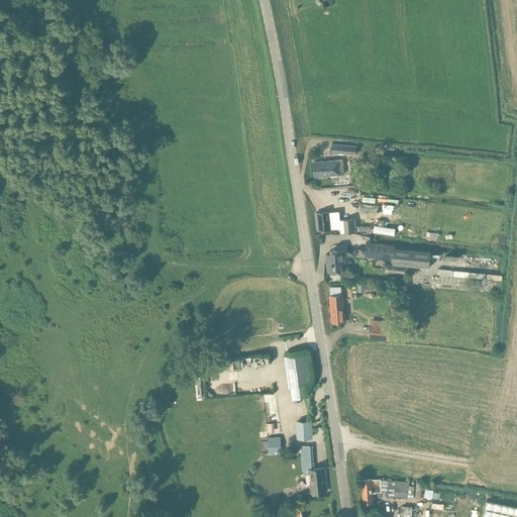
[(343,153),(344,144),(332,144),(331,152),(343,153)]
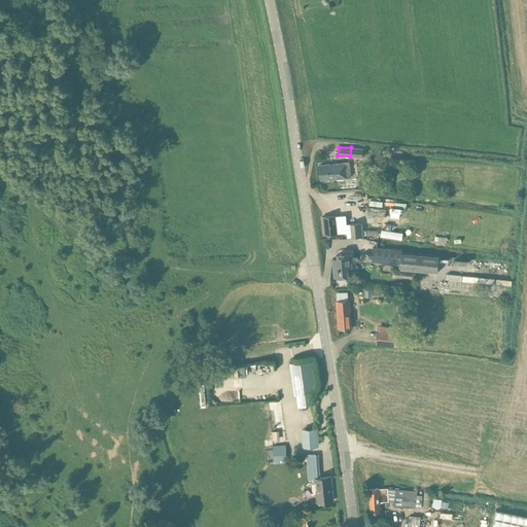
[(351,147),(350,156),(362,157),(363,148),(351,147)]
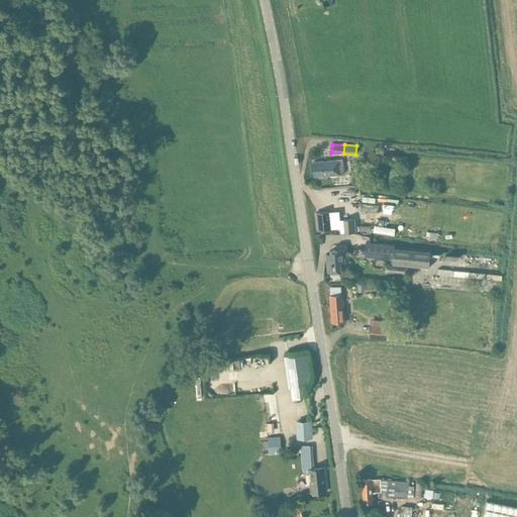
[(342,160),(327,161),(329,175),(343,174),(342,160)]
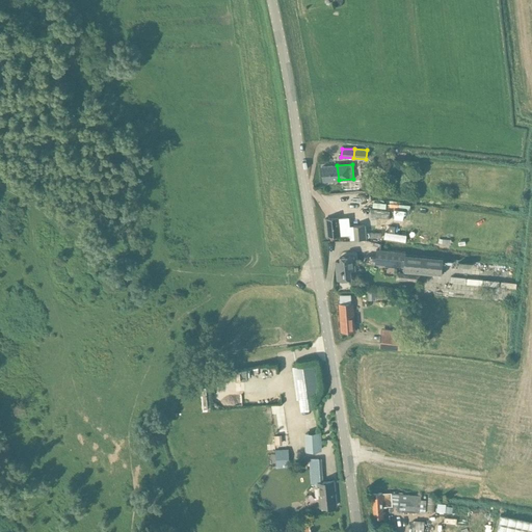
[(323,182),(339,180),(337,165),(322,167),(323,182)]
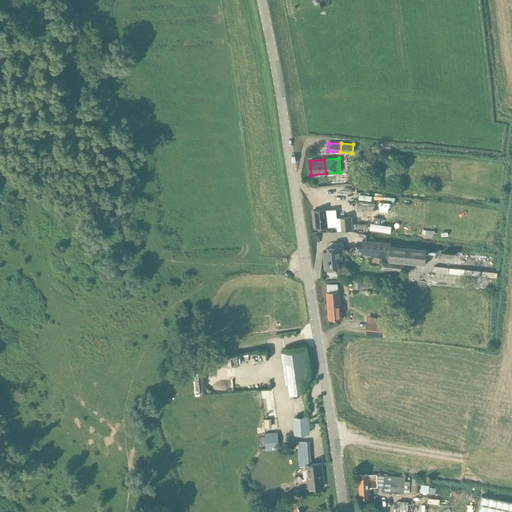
[(332,209),(312,211),(314,228),(334,226),(332,209)]
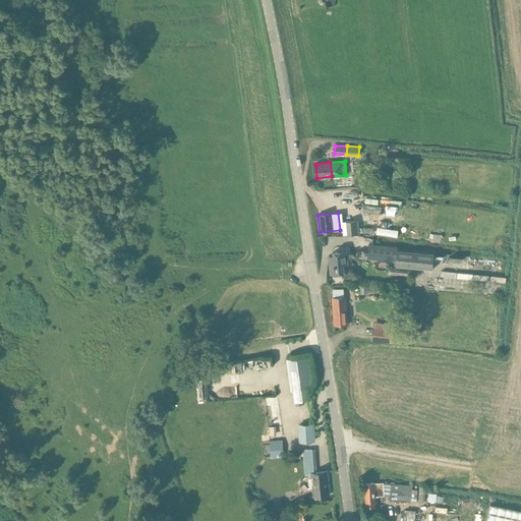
[(396,266),(432,270),(433,253),(397,249),(397,247),(368,244),(367,252),(357,251),(357,256),(367,257),(367,258),(396,262),(396,266)]
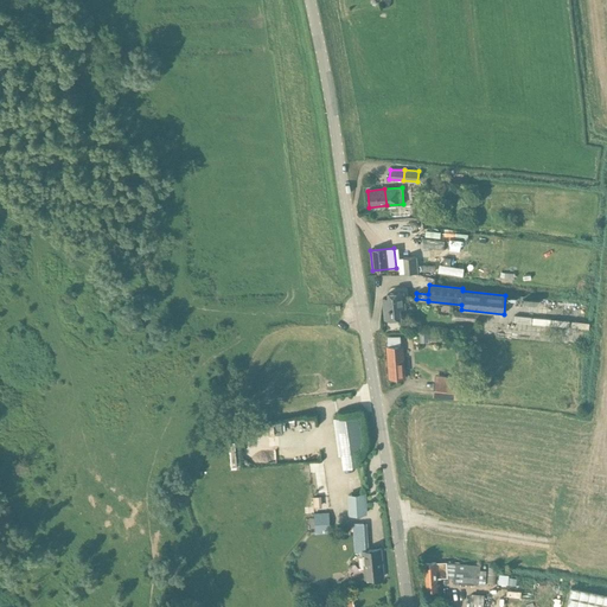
[(383,299),(384,320),(401,319),(400,308),(406,308),(404,292),(388,294),(389,298),(383,299)]
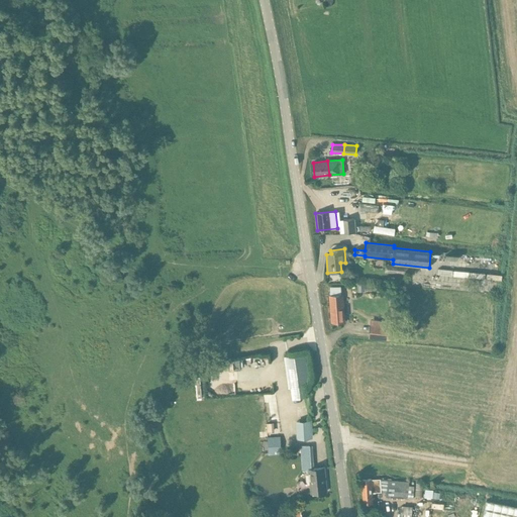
[(485,278),(485,272),(438,269),(438,276),(485,278)]
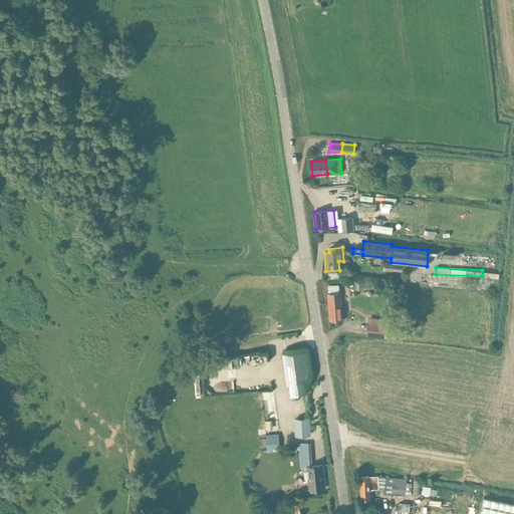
[(355,282),(355,290),(362,290),(362,287),(369,286),(369,282),(355,282)]
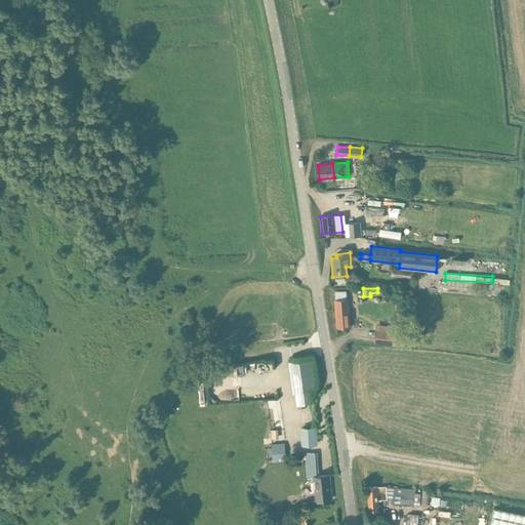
[(348,299),(347,299),(346,291),(335,292),(336,300),(334,300),(336,328),(350,327),(348,299)]
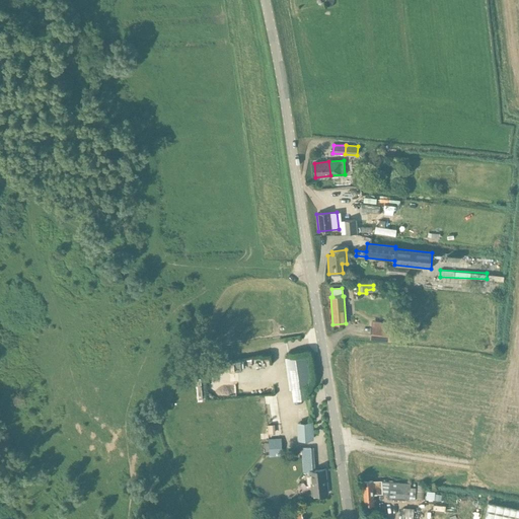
[(370,339),(390,342),(392,323),(372,320),(370,339)]
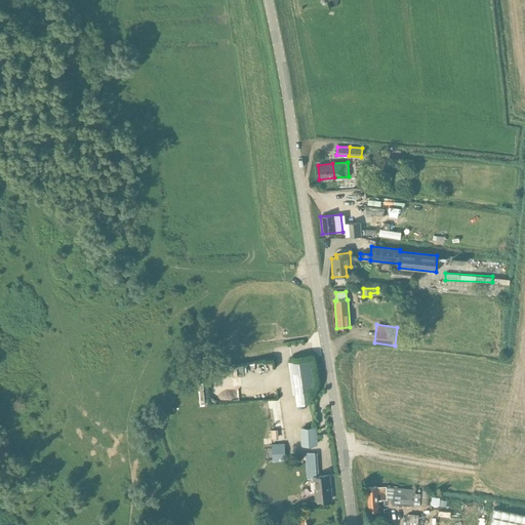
[(310,358),(288,361),(292,393),(296,393),(297,403),(315,401),(310,358)]
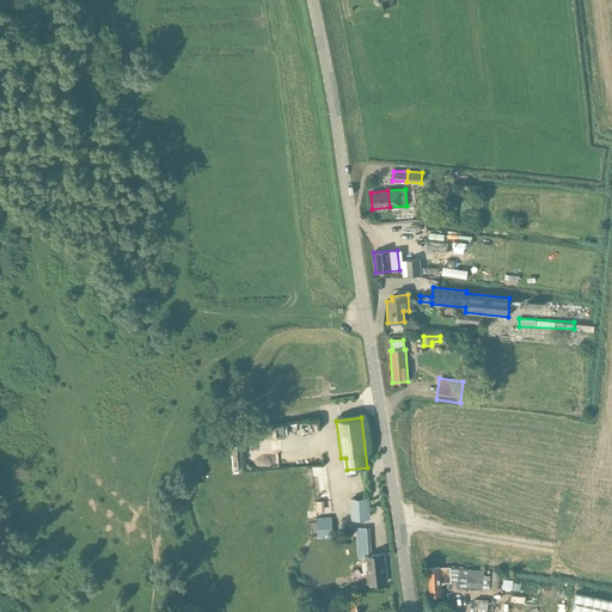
[(371,519),(369,497),(350,499),(352,519),(371,519)]
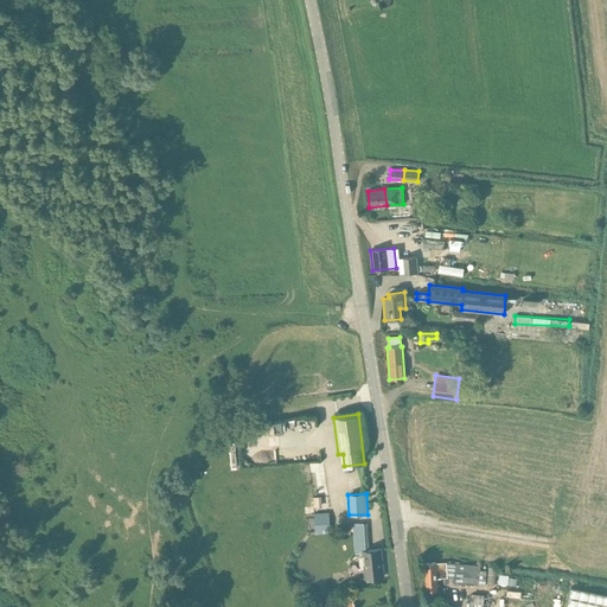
[(330,512),(314,513),(314,523),(330,522),(330,512)]
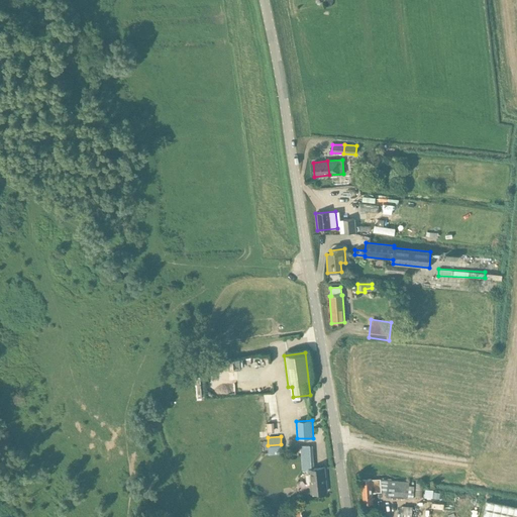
[(325,468),(314,469),(313,445),(301,446),(302,472),(307,472),(307,476),(310,476),(311,493),(313,493),(313,495),(322,495),(322,492),(327,492),(325,468)]
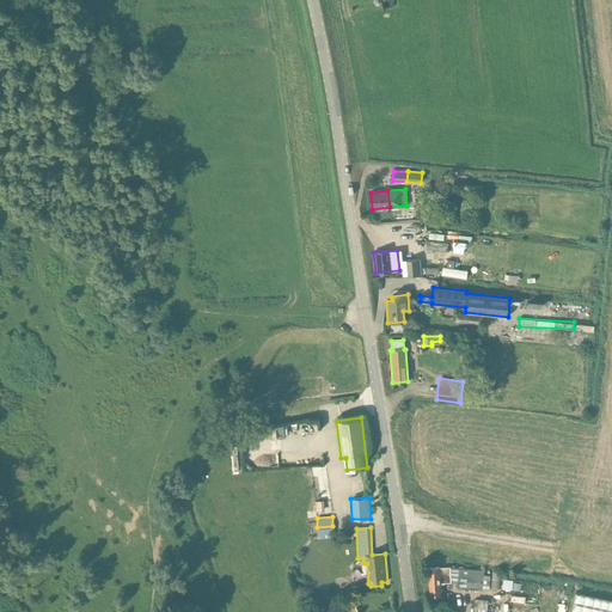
[(428,569),(430,598),(441,597),(441,585),(451,583),(451,568),(440,569),(440,568),(428,569)]
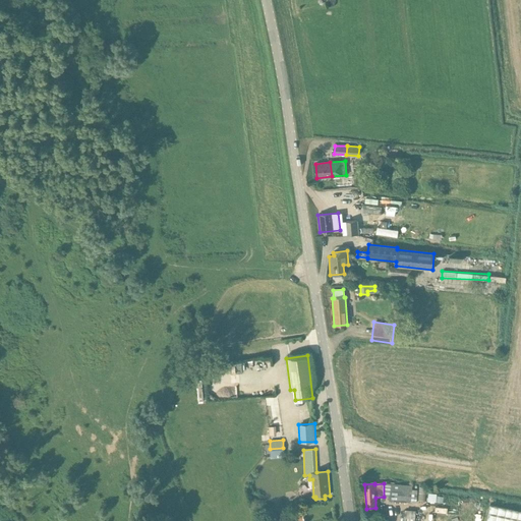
[(389,501),(416,503),(417,490),(412,489),(412,485),(390,483),(389,501)]
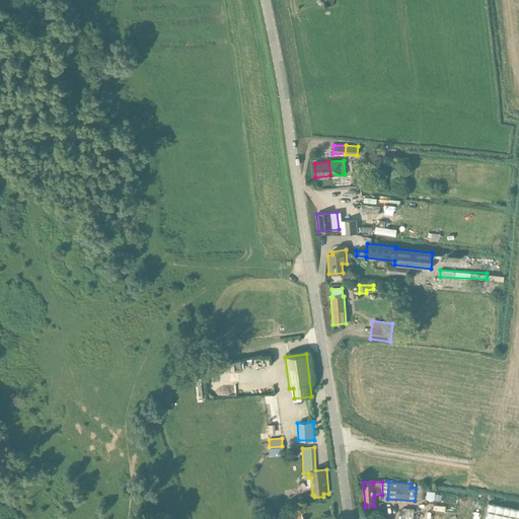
[(518,518),(518,510),(489,504),(485,518),(518,518)]
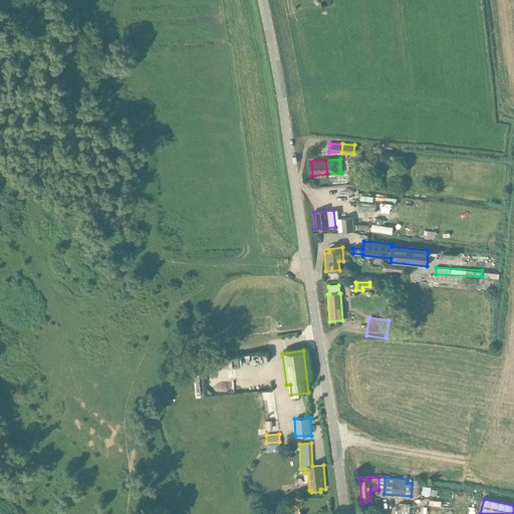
[(409,513),(411,503),(400,502),(399,513),(409,513)]
